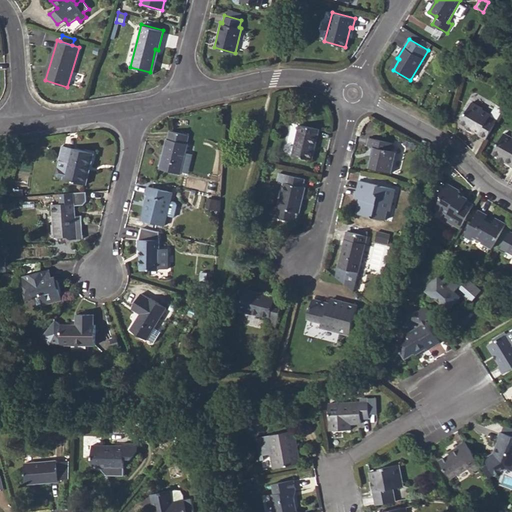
[(150,72),(152,73),(158,50),(155,49),(150,72)]
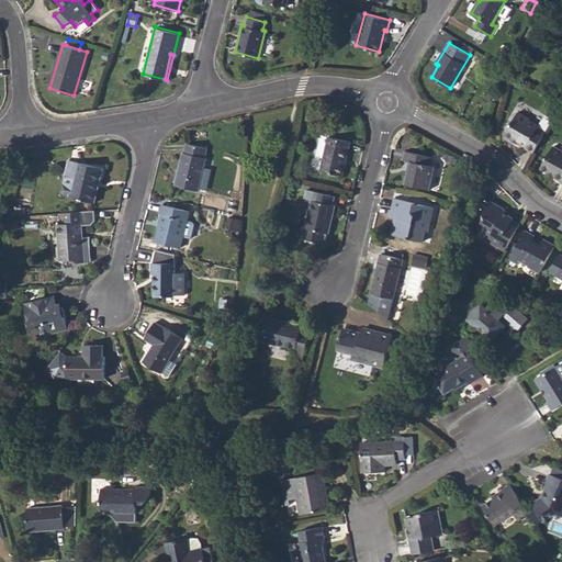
[(514,138),(521,142),(520,144),(527,147),(526,149),(534,154),(546,133),(538,127),(539,126),(529,121),(530,120),(518,113),(506,133),(514,138)]
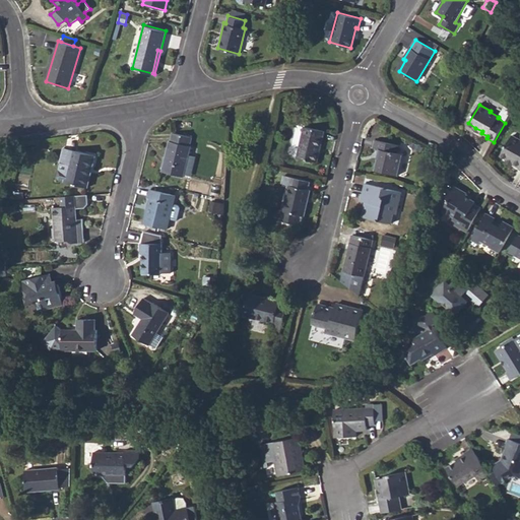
[(297,157),(317,163),(325,131),(305,126),(297,157)]
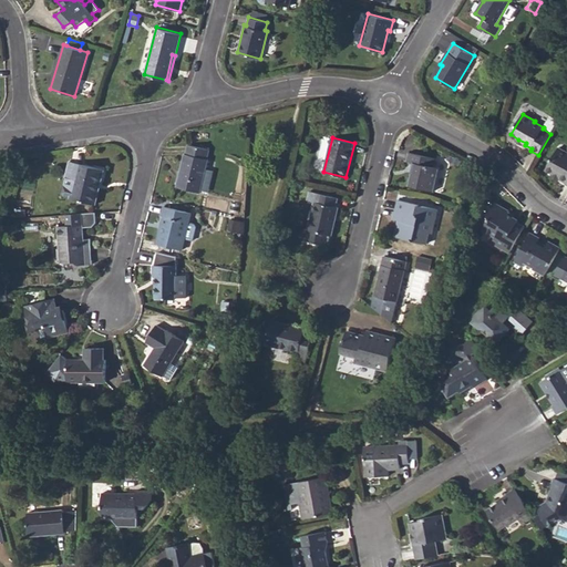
[(176,187),(199,193),(200,191),(208,193),(214,172),(206,169),(208,160),(206,158),(209,150),(188,144),(186,153),(184,153),(176,187)]
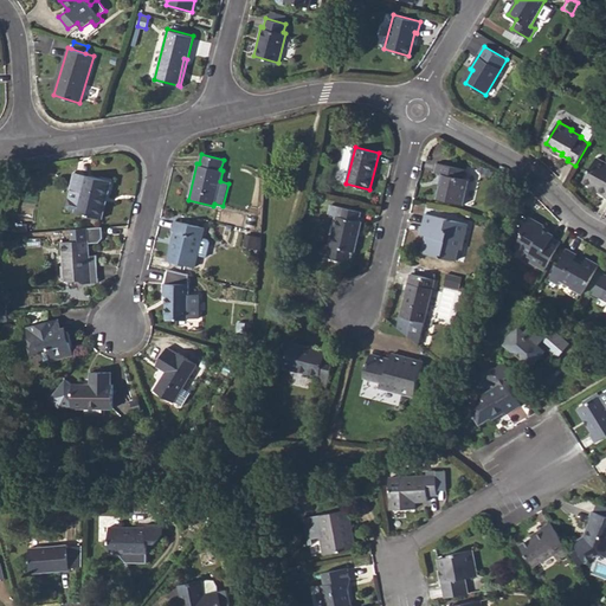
[(591,186),(598,189),(598,191),(605,195),(604,197),(605,198),(605,163),(597,158),(584,181),(591,186)]
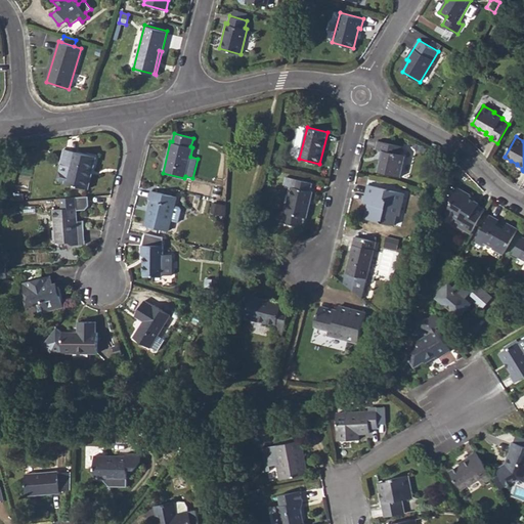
[(376,148),(382,149),(381,155),(383,156),(382,160),(380,160),(377,171),(401,177),(406,155),(401,154),(403,146),(378,140),(376,148)]
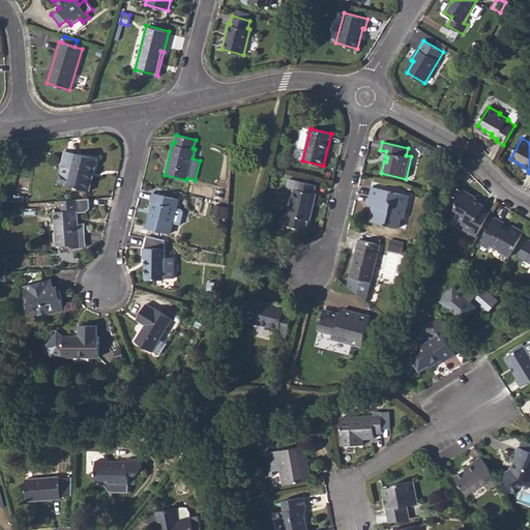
[(65,184),(65,185),(88,190),(93,168),(95,168),(97,158),(65,150),(58,179),(59,182),(65,184)]
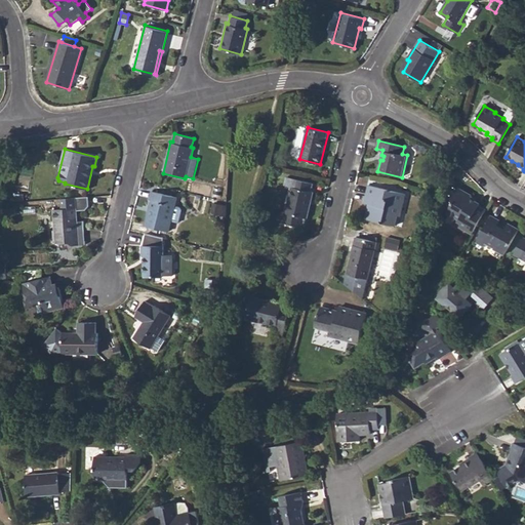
[(283,221),(298,226),(303,223),(305,216),(307,217),(314,191),(311,191),(313,183),(287,175),(284,184),(291,186),(283,221)]
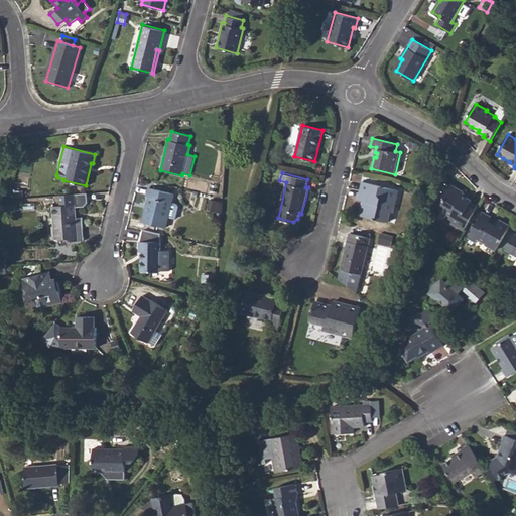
[(358,199),(363,200),(359,215),(388,222),(391,212),(393,212),(398,189),(362,180),(358,199)]
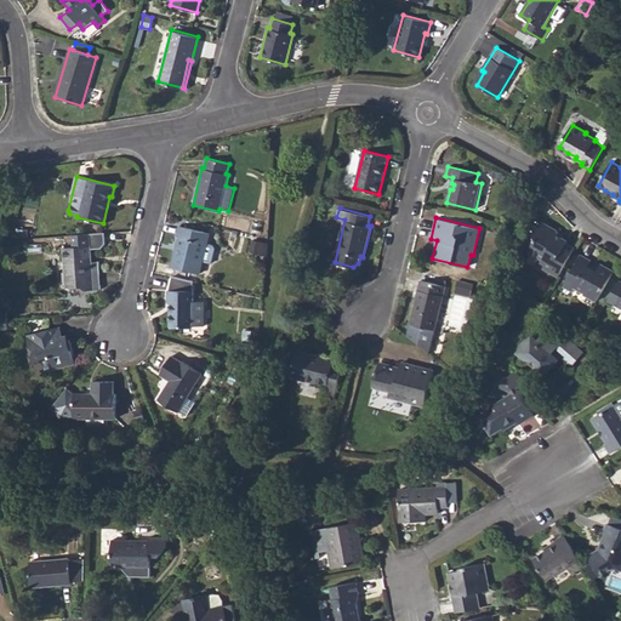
[(557,277),(567,260),(574,249),(565,245),(568,243),(558,237),(559,234),(558,231),(542,223),(535,235),(536,240),(530,250),(531,252),(541,258),(543,262),(546,265),(545,268),(557,277)]
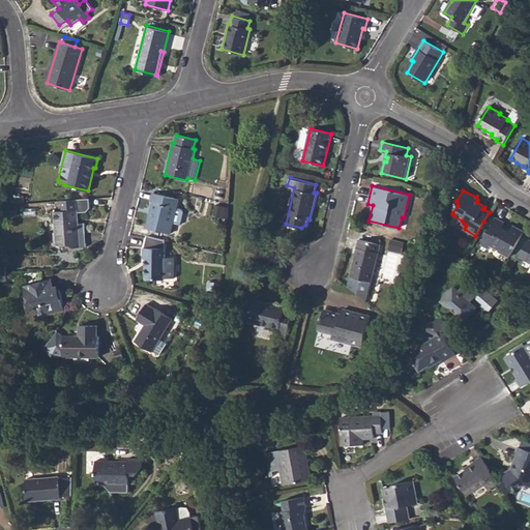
[(146,227),(170,233),(172,223),(179,225),(183,209),(182,208),(176,207),(178,198),(152,192),(150,201),(152,202),(146,227)]
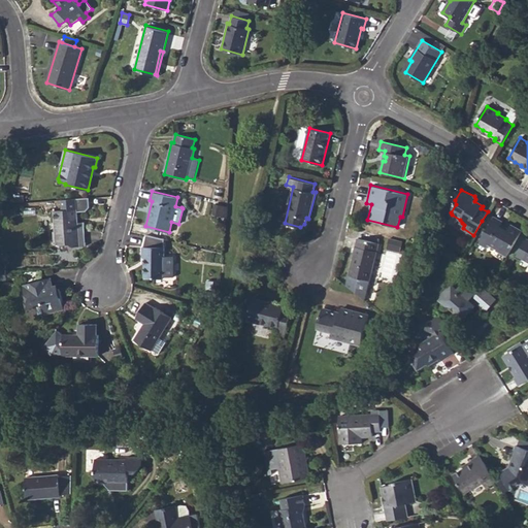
[(53,210),(56,244),(69,243),(73,246),(87,245),(85,222),(78,222),(78,210),(87,209),(90,206),(89,197),(64,199),(64,206),(61,207),(61,209),(53,210)]
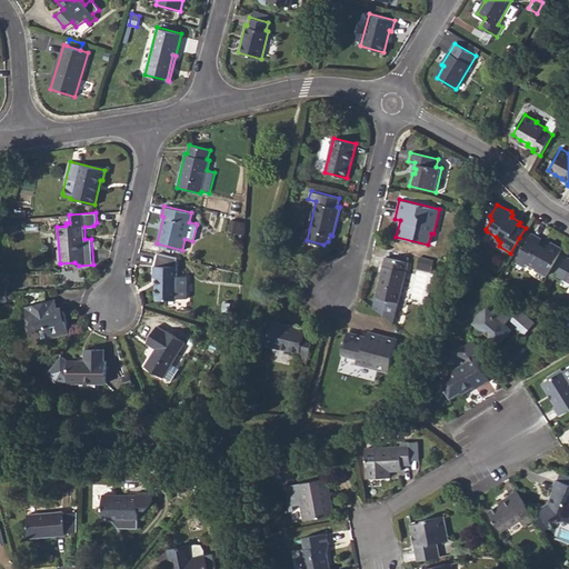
[(228,231),(236,232),(238,221),(231,219),(228,231)]
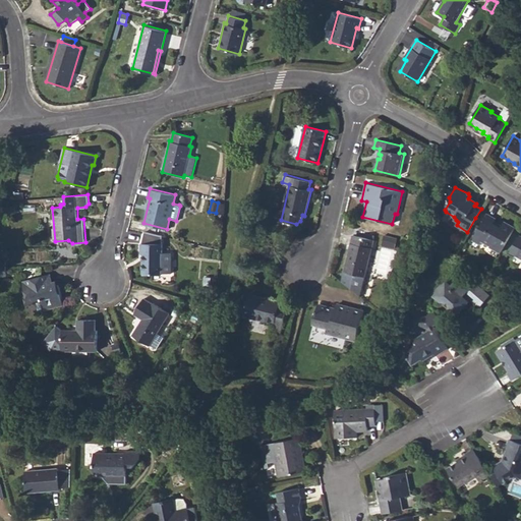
[(495,221),(497,219),(487,214),(472,239),(480,243),(482,239),(490,244),(489,246),(501,252),(515,227),(504,221),(502,225),(500,228),(493,224),(495,221)]
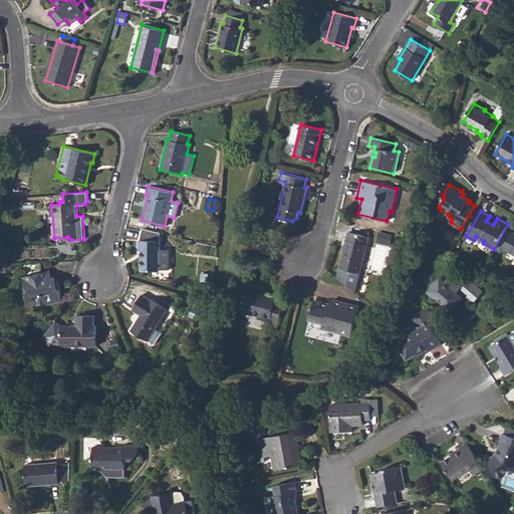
[(139,240),(139,250),(141,250),(141,270),(160,270),(160,268),(169,268),(169,249),(160,249),(160,232),(143,228),(140,240),(139,240)]
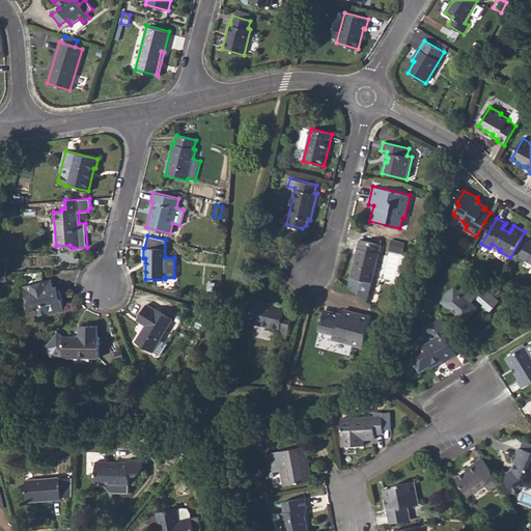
[(348,287),(367,303),(381,244),(359,239),(348,287)]
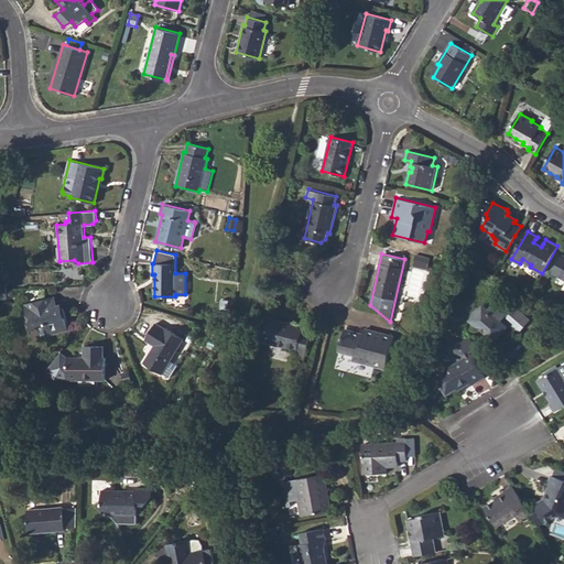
[(563,255),(562,253),(552,272),(563,279),(563,255)]
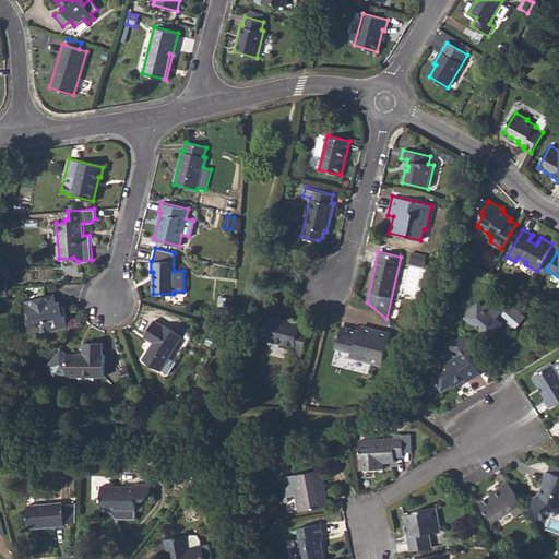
[(57,302),(55,293),(24,301),(27,318),(24,319),(27,330),(38,328),(37,324),(44,322),(47,333),(68,326),(62,306),(58,306),(57,302)]
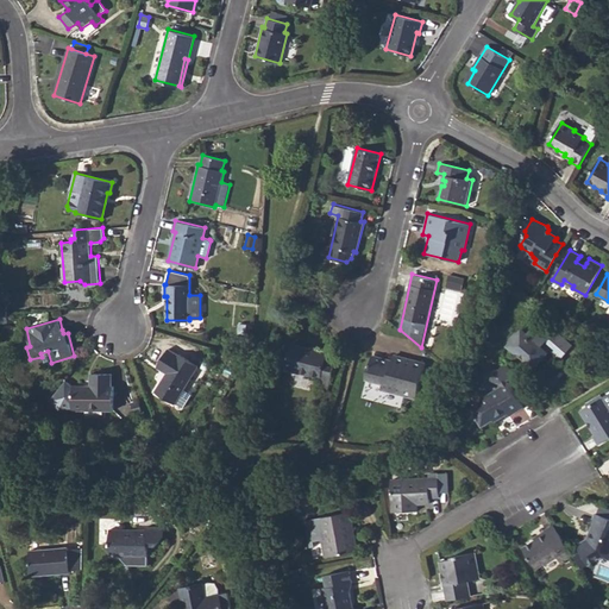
[(508,345),(514,350),(520,350),(526,357),(527,362),(534,368),(550,349),(560,357),(571,345),(553,330),(547,337),(535,326),(528,334),(522,330),(520,332),(518,332),(515,334),(513,337),(510,341),(510,343),(508,345)]
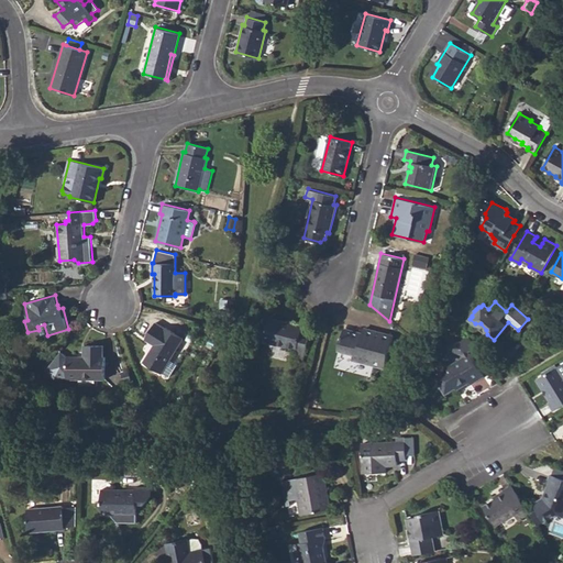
[(256,339),(263,341),(296,350),(294,357),(304,360),(310,333),(301,331),(301,330),(293,327),(294,323),(268,317),(267,320),(262,319),(256,339)]
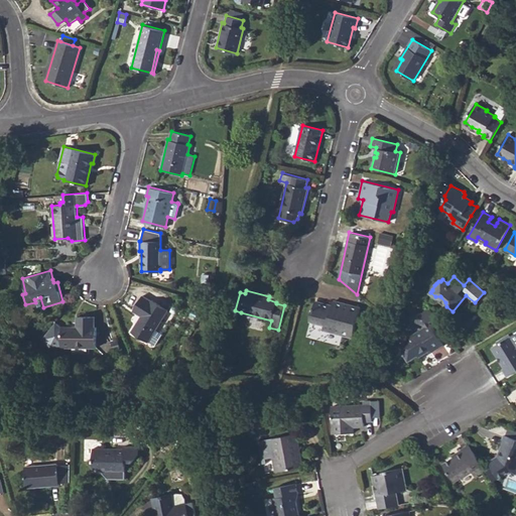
[(134,307),(143,312),(141,315),(131,332),(148,342),(168,309),(151,298),(150,299),(142,294),(134,307)]
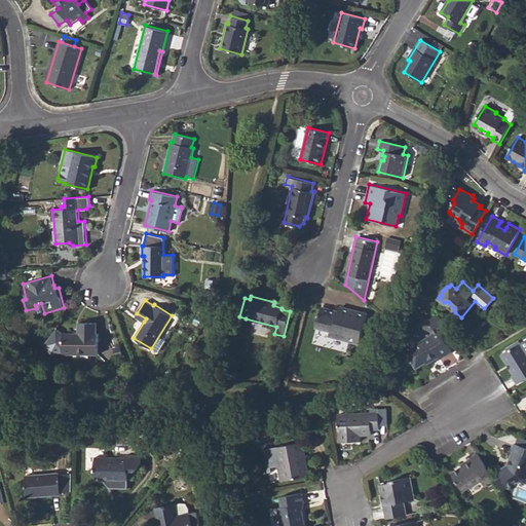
[(329,335),(360,343),(368,313),(351,309),(350,312),(338,309),(338,311),(321,306),(315,325),(330,329),(329,335)]
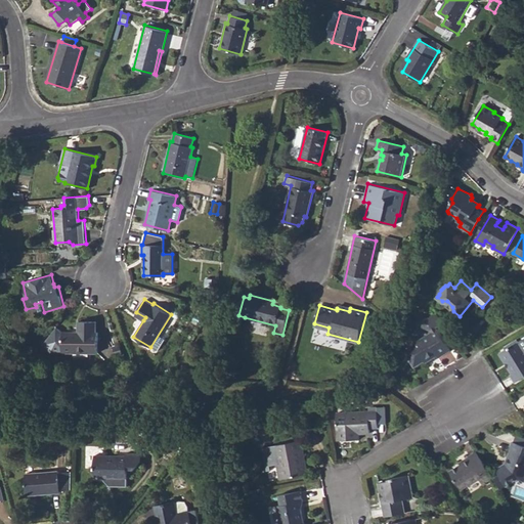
[(134,315),(143,320),(145,317),(136,312),(134,315)]
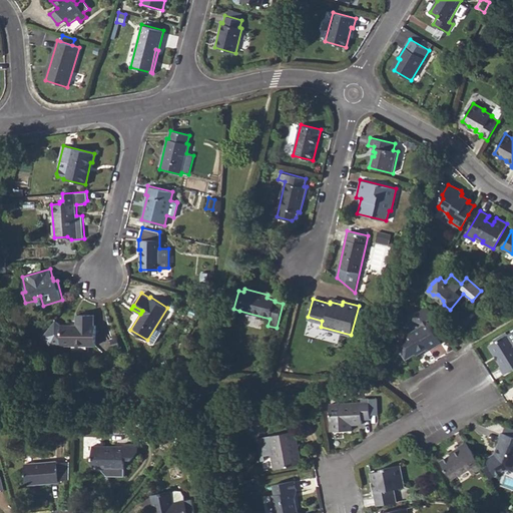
[(398,345),(399,348),(398,350),(401,355),(403,354),(405,359),(419,351),(420,353),(428,348),(429,350),(440,343),(428,322),(427,323),(426,321),(434,316),(428,307),(421,312),(414,309),(411,317),(421,323),(423,325),(404,337),(405,338),(398,342),(398,345)]
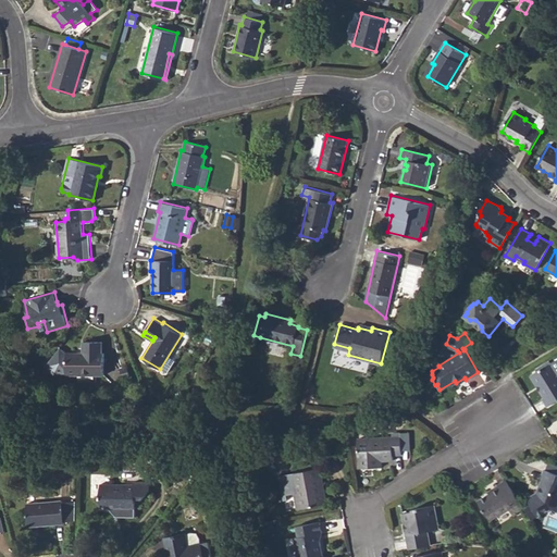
[(67,353),(66,373),(104,374),(106,353),(102,353),(102,342),(83,341),(83,353),(67,353)]
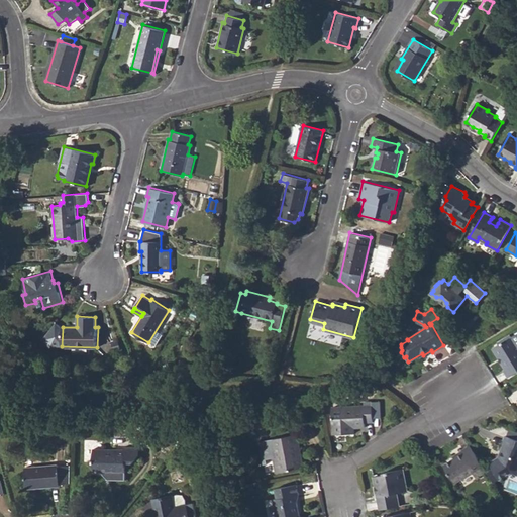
[(48,323),(47,344),(62,345),(62,323),(48,323)]
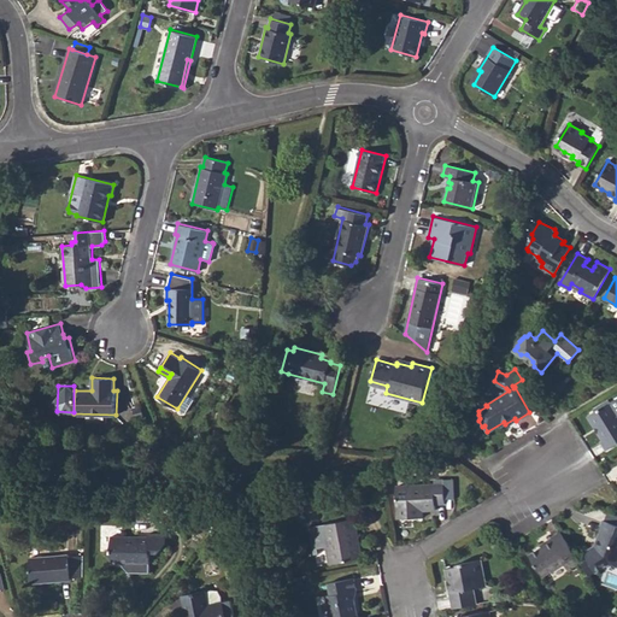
[(594,427),(597,424),(600,430),(597,432),(603,441),(601,442),(605,450),(616,441),(616,413),(610,404),(610,403),(587,416),(594,427)]
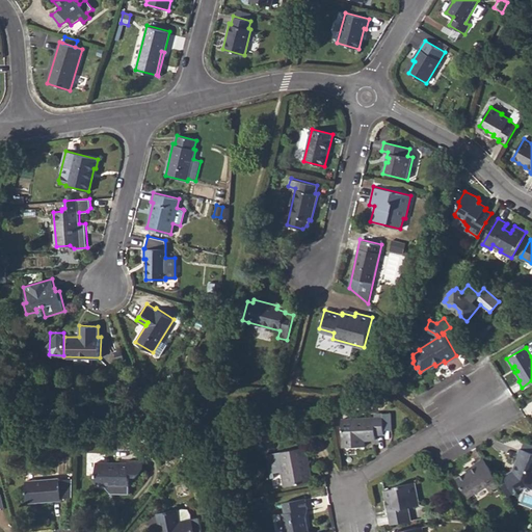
[(376,404),(381,407),(387,400),(381,397),(376,404)]
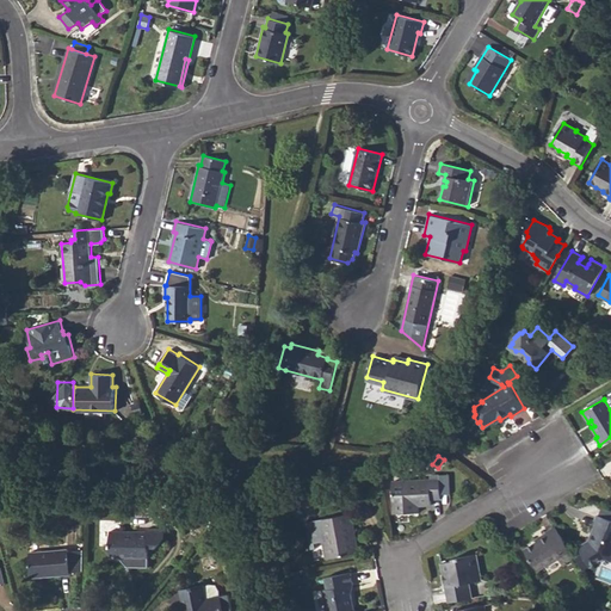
[(448,474),(430,475),(430,480),(439,479),(439,494),(449,494),(448,474)]
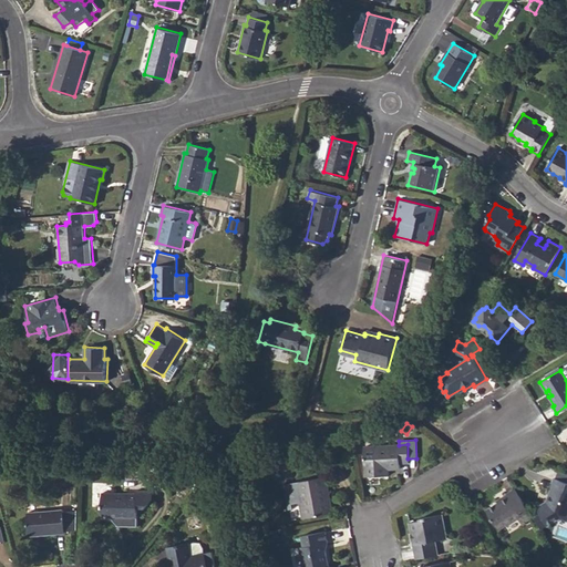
[(364,446),(366,475),(389,475),(389,468),(400,468),(400,464),(408,463),(408,459),(408,444),(399,445),(364,446)]
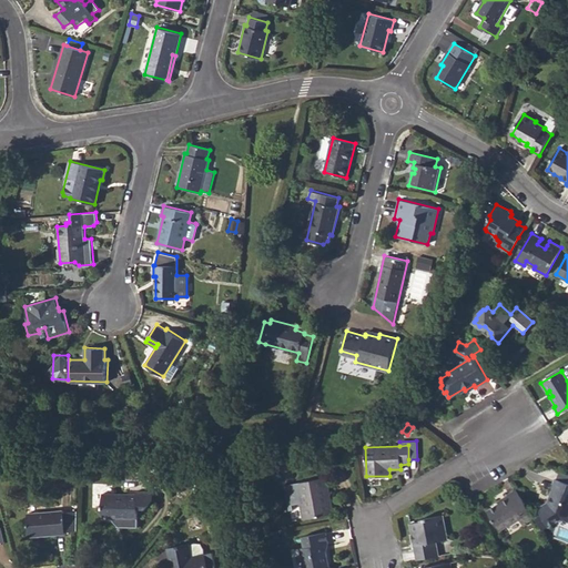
[(288,505),(292,505),(300,503),(303,519),(333,513),(331,499),(327,500),(324,488),(328,487),(326,477),(284,486),(288,505)]
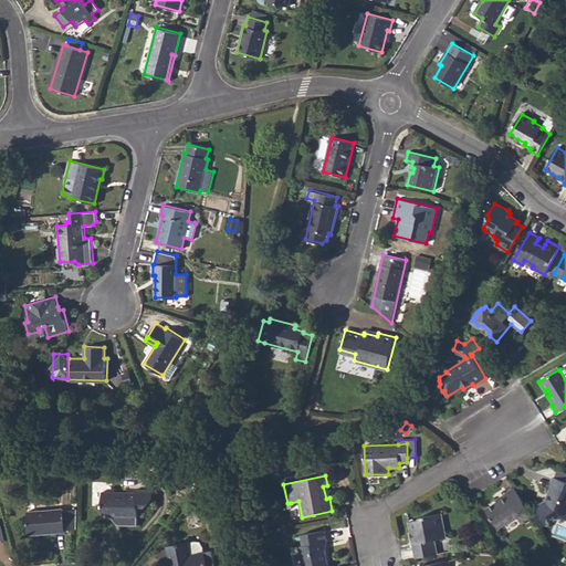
[(536,506),(547,524),(559,517),(565,521),(565,520),(565,481),(553,477),(549,488),(547,495),(549,495),(548,499),(536,506)]
